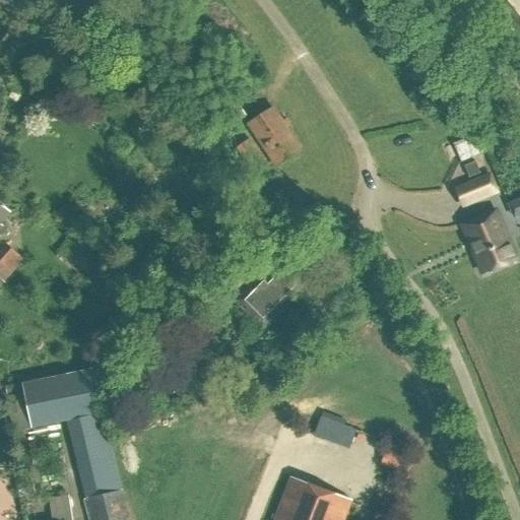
[(213,116),(223,132),(248,116),(238,100),(213,116)]
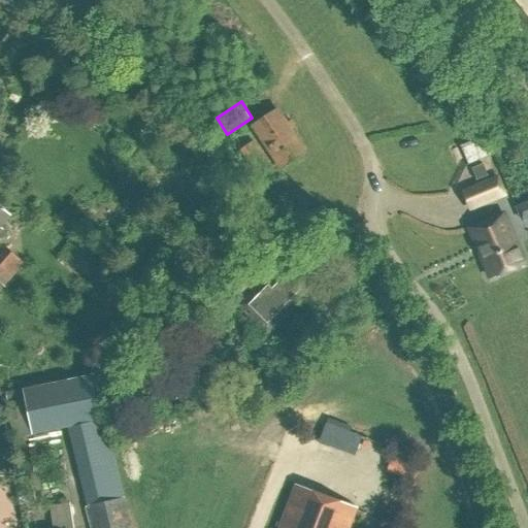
[(277,110),(253,127),(279,168),(304,152),(290,130),(295,127),(291,121),(287,124),(277,110)]
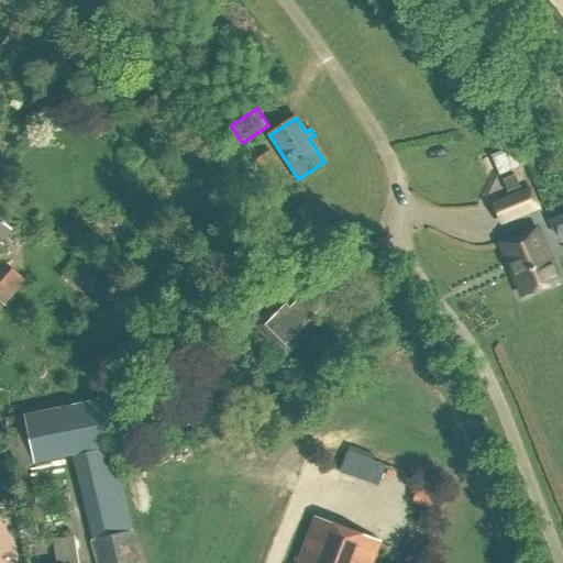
[(519,144),(492,156),(499,176),(527,164),(519,144)]
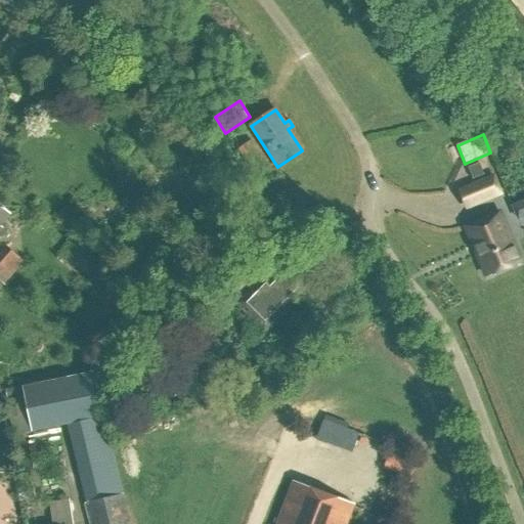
[(263,159),(252,139),(237,148),(249,167),(263,159)]
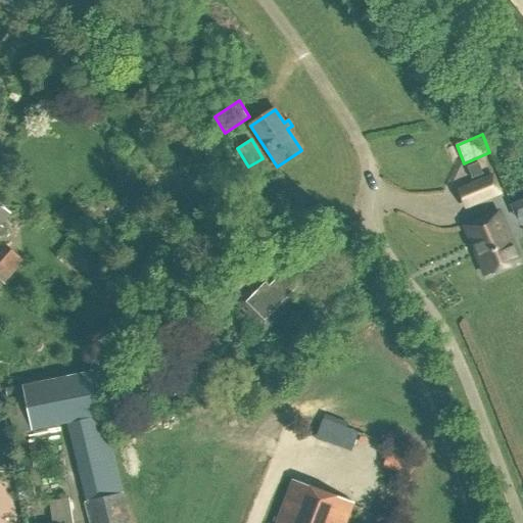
[(478,162),(467,168),(472,179),(483,175),(478,162)]
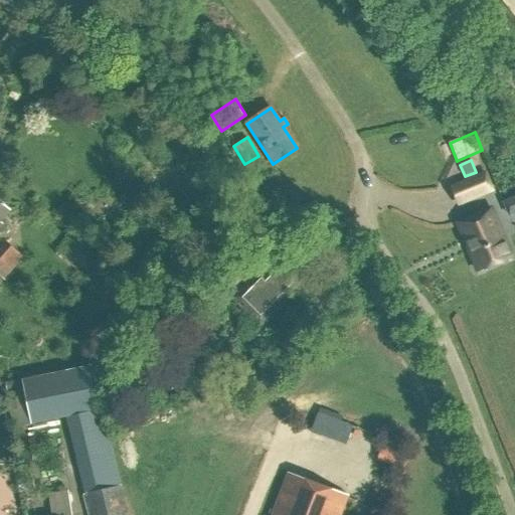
[(450,185),(458,206),(494,191),(486,171),(450,185)]
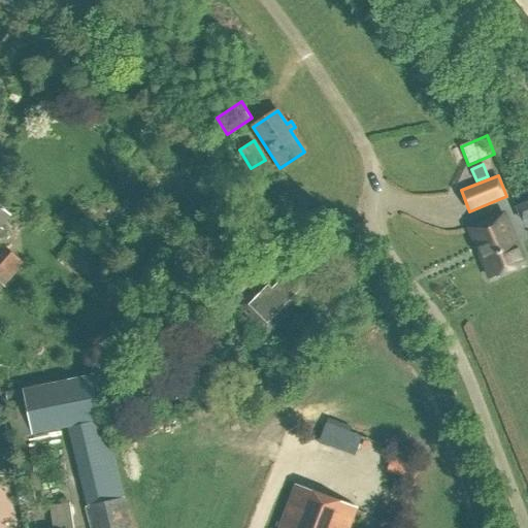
[(0,206),(0,232),(2,231),(0,229),(10,217),(0,206)]
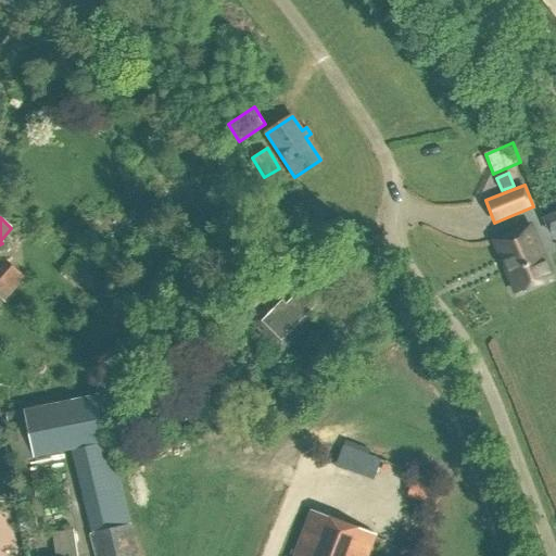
[(530,225),(493,240),(515,292),(552,276),(530,225)]
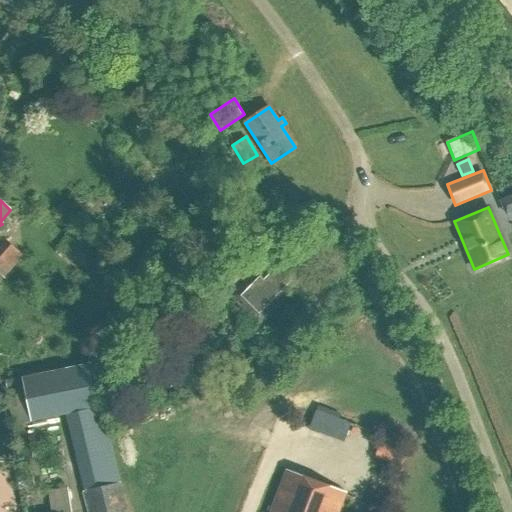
[(12,266),(22,255),(6,241),(0,247),(0,274),(2,277),(12,266)]
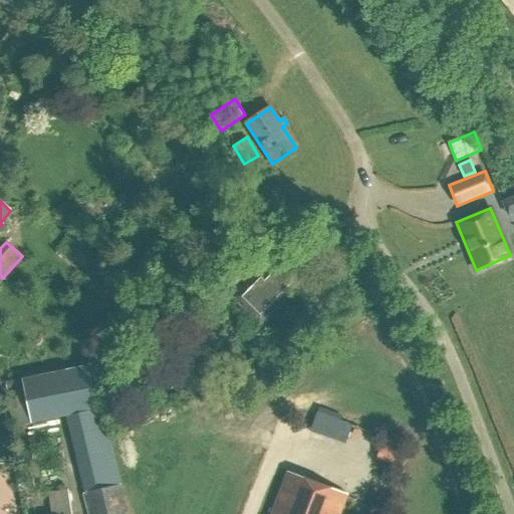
[(205,288),(223,306),(231,297),(261,326),(302,283),(277,258),(264,270),(261,267),(257,271),(238,253),(205,288)]
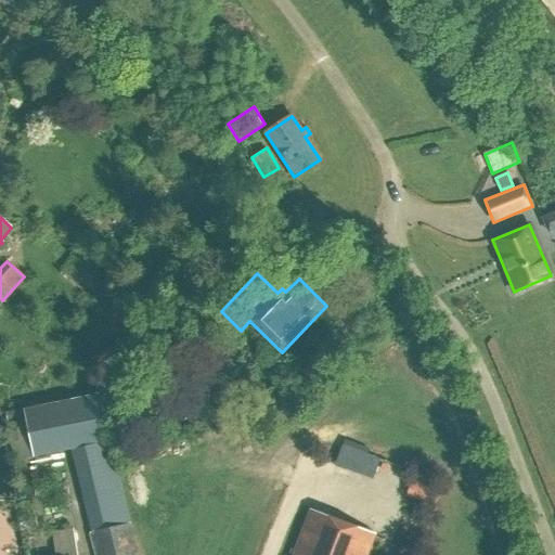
[(72,450),(92,531),(89,532),(93,554),(138,554),(110,441),(105,442),(97,397),(24,412),(34,457),(72,450)]
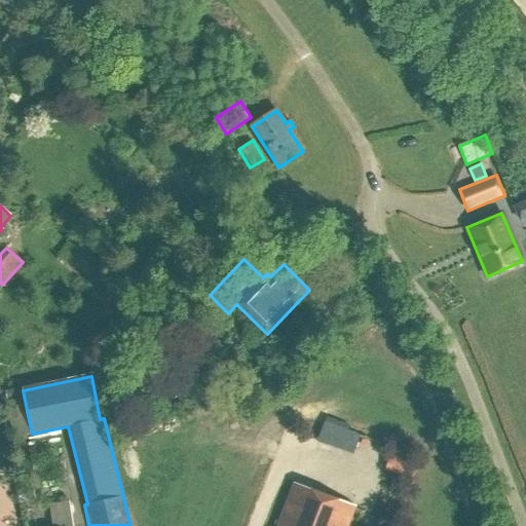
[(316,440),(337,448),(345,428),(324,421),(316,440)]
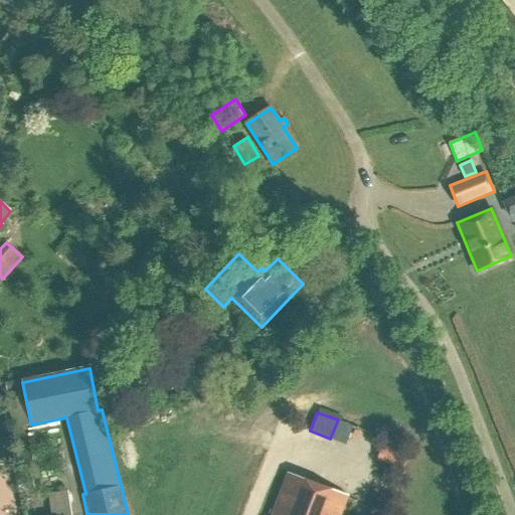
[(289,473),(285,482),(284,482),(271,514),(340,514),(348,496),(289,473)]
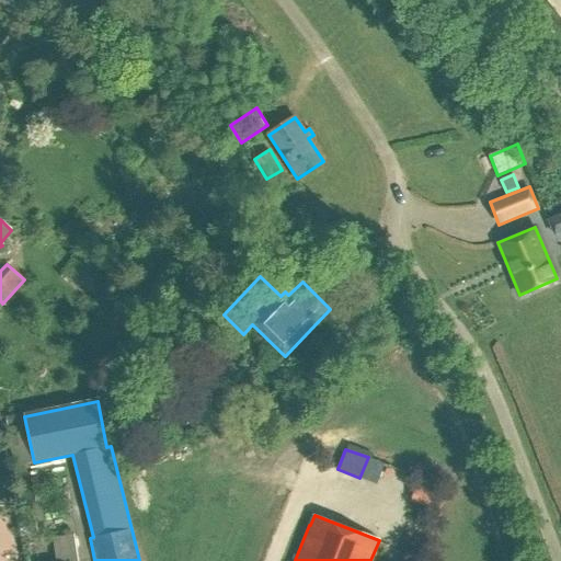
[(57,536),(58,557),(80,556),(79,535),(57,536)]
